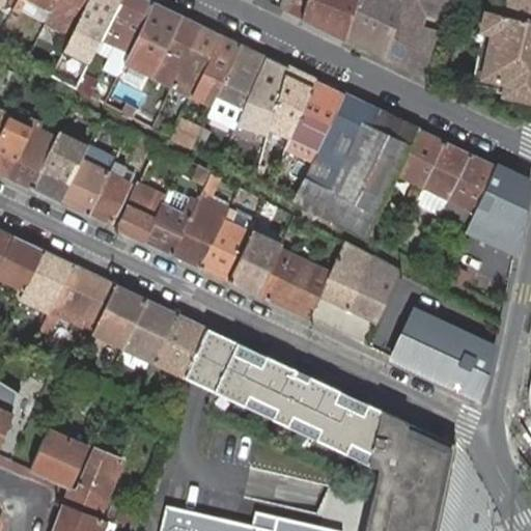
[(10,0),(3,16),(9,20),(11,16),(19,0),(10,0)]
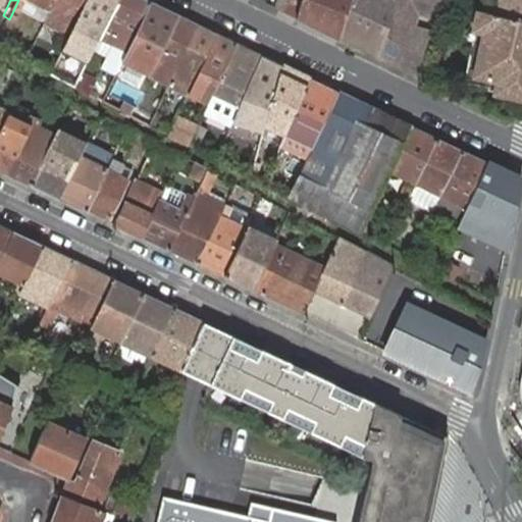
[(28,0),(27,0),(18,0),(11,15),(18,18),(28,0)]
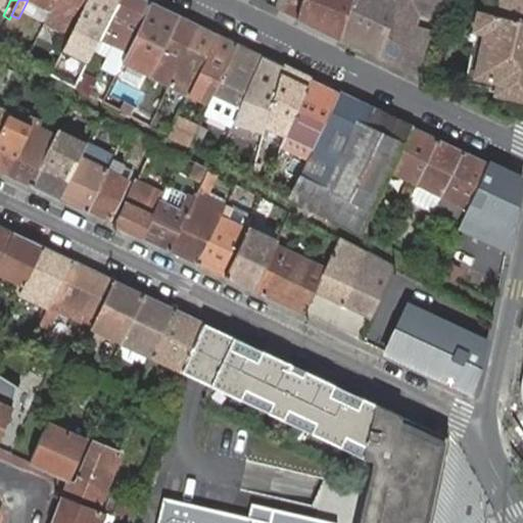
[(55,0),(27,0),(28,0),(50,11),(51,7),(55,0)]
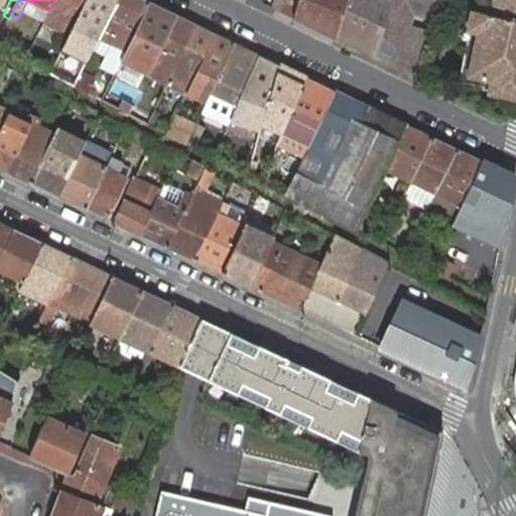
[(85,0),(54,0),(50,7),(49,11),(42,23),(69,35),(76,20),(85,0)]
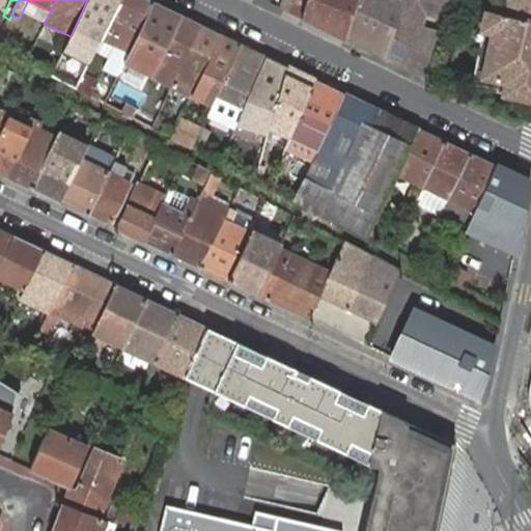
[(119,0),(87,0),(78,21),(71,36),(67,43),(93,55),(95,50),(101,39),(119,0)]
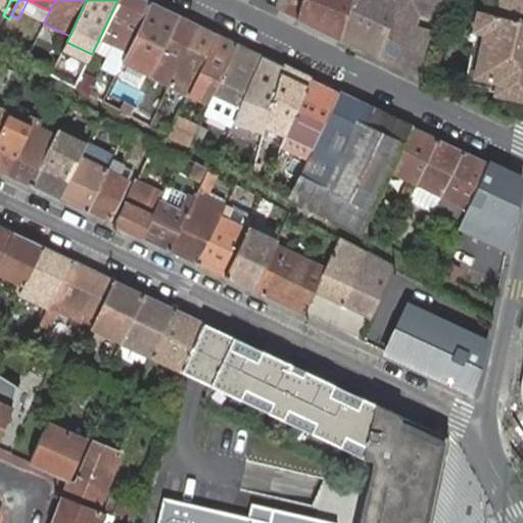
[(152,2),(146,0),(117,0),(99,39),(127,53),(128,51),(152,2)]
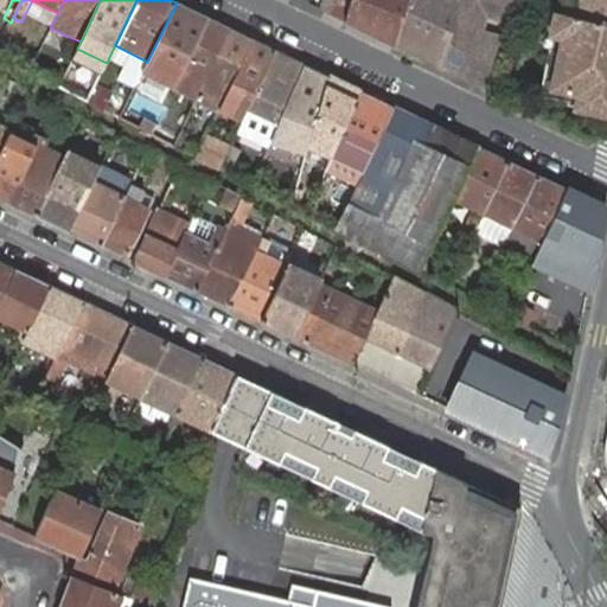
[(323,0),(320,8),(345,20),(350,0),(323,0)]
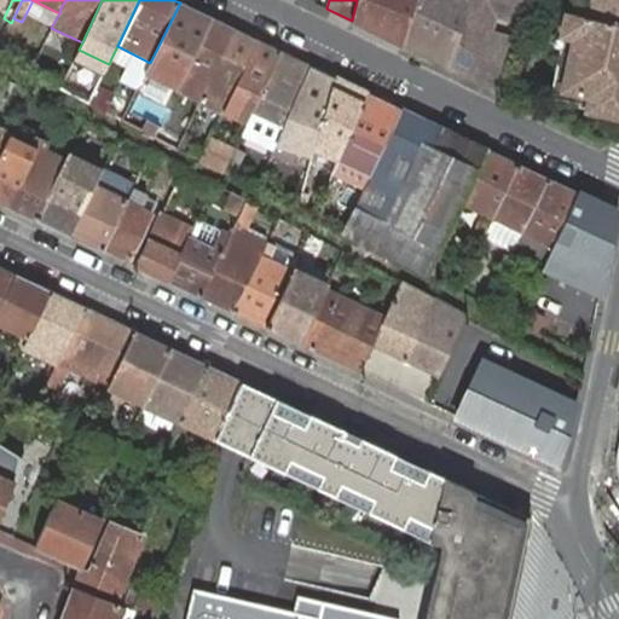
[(415,0),(357,0),(352,21),(403,47),(415,3),(415,0)]
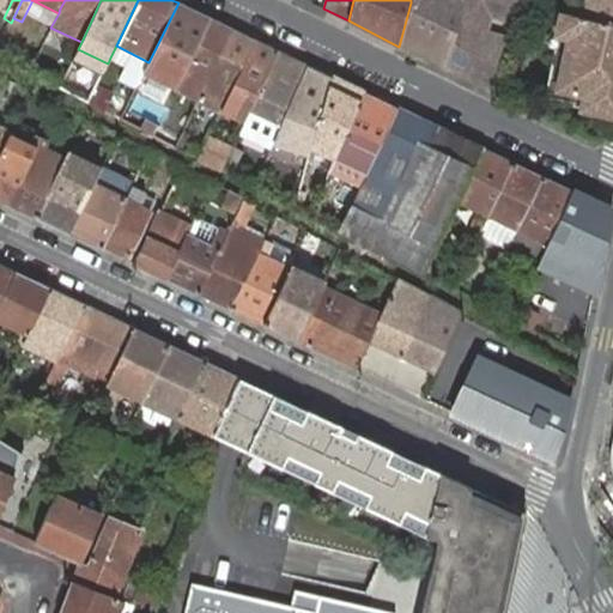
[(411,0),(411,2),(399,47),(447,68),(465,0),(411,0)]
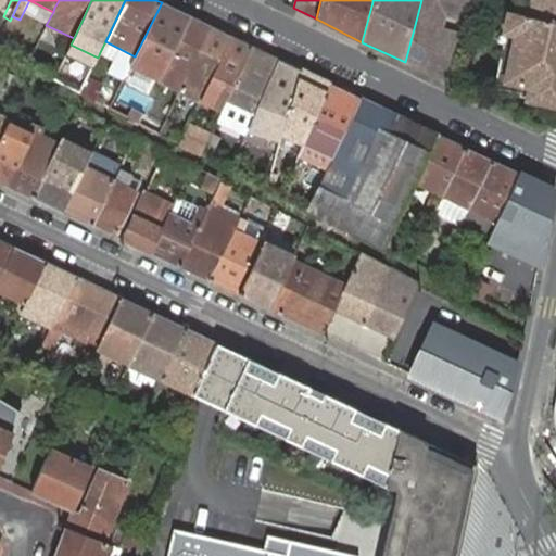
[(421,0),(405,62),(447,83),(460,37),(440,30),(444,13),(465,20),(470,1),(470,0),(421,0)]
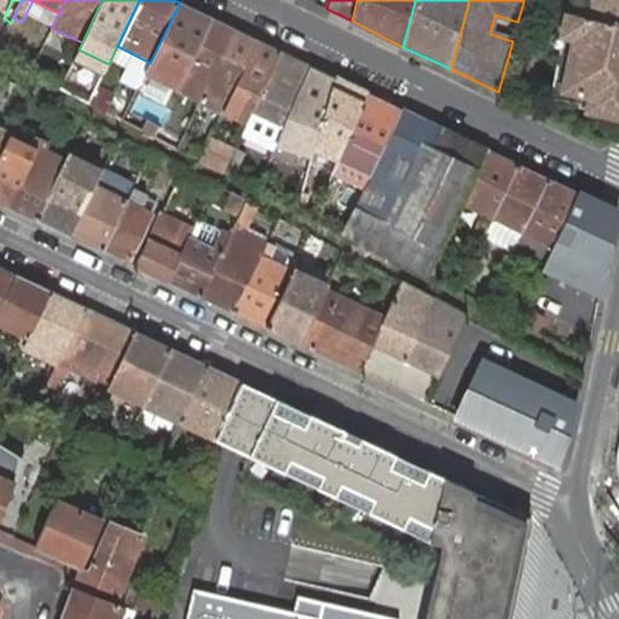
[(618,0),(600,0),(596,18),(618,24),(618,0)]
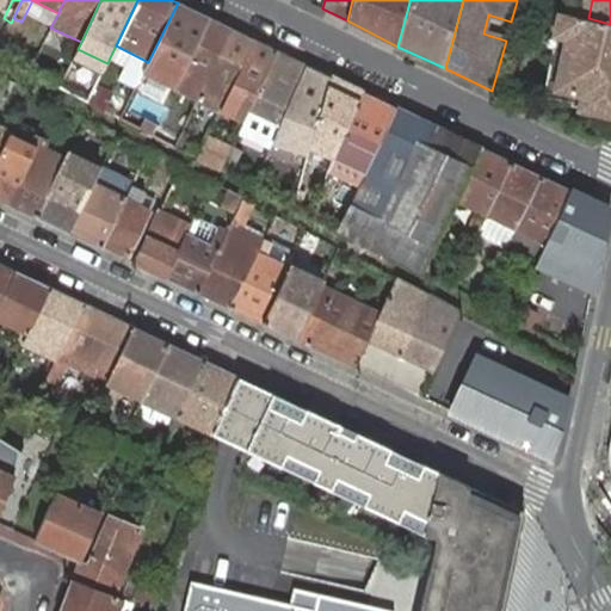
[(148,62),(143,73),(177,88),(183,75),(210,19),(178,2),(149,60),(148,62)]
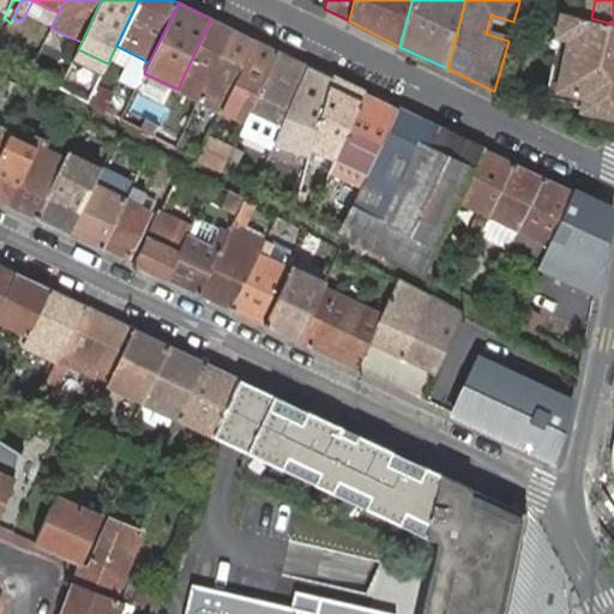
[(613,114),(613,24),(591,18),(565,12),(559,35),(546,97),(575,103),(573,107),(613,114)]
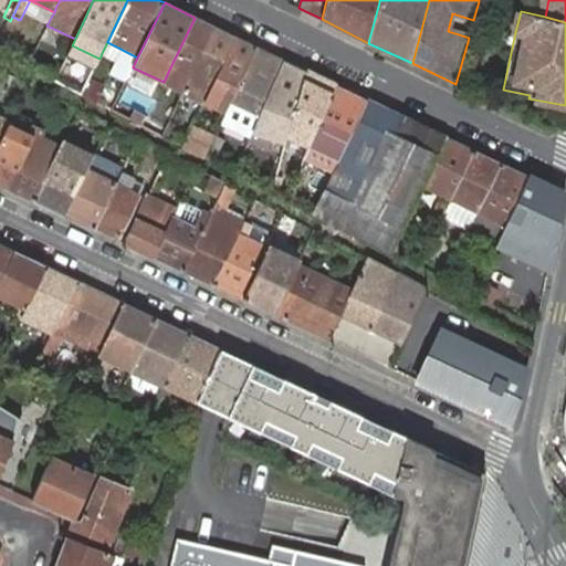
[(216,28),(195,18),(169,70),(164,82),(170,85),(168,93),(176,96),(177,95),(181,97),(216,28)]
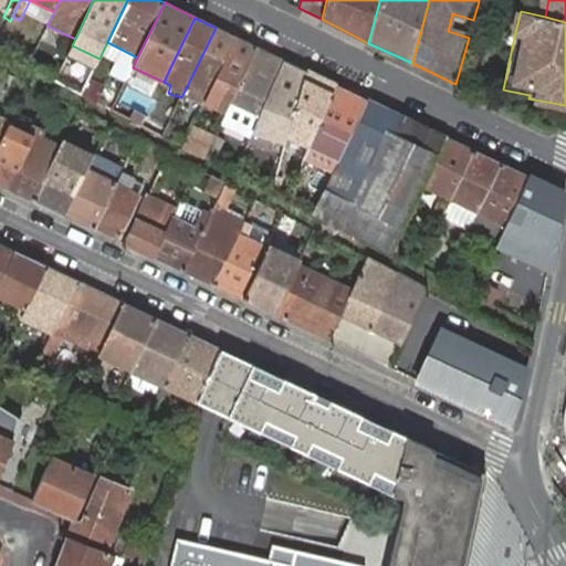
[(236,38),(216,28),(181,97),(186,100),(189,94),(203,102),(210,90),(236,38)]
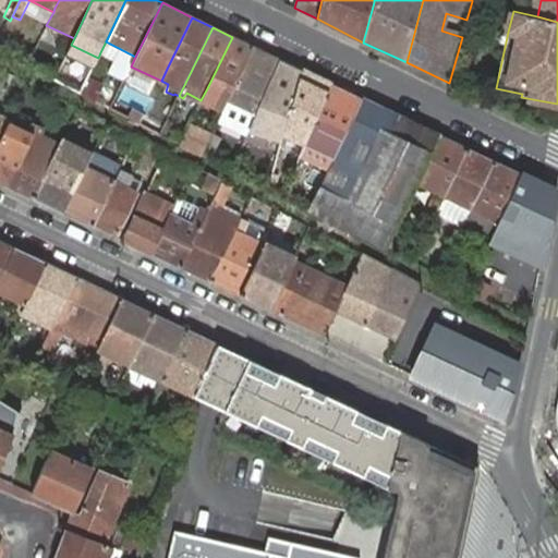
[(254,47),(232,37),(207,88),(214,91),(216,87),(221,89),(213,109),(221,112),(254,47)]
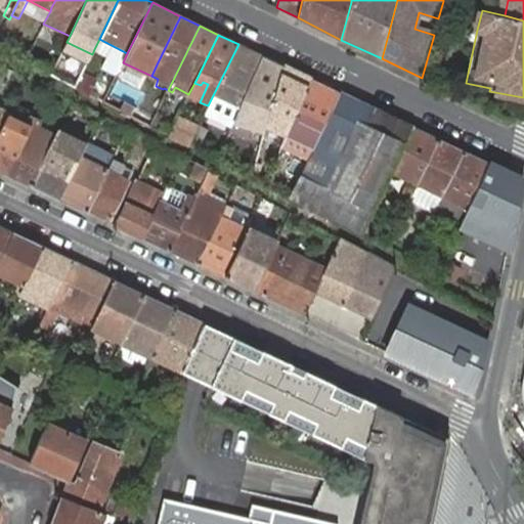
[(127,53),(99,39),(94,49),(122,63),(127,53)]
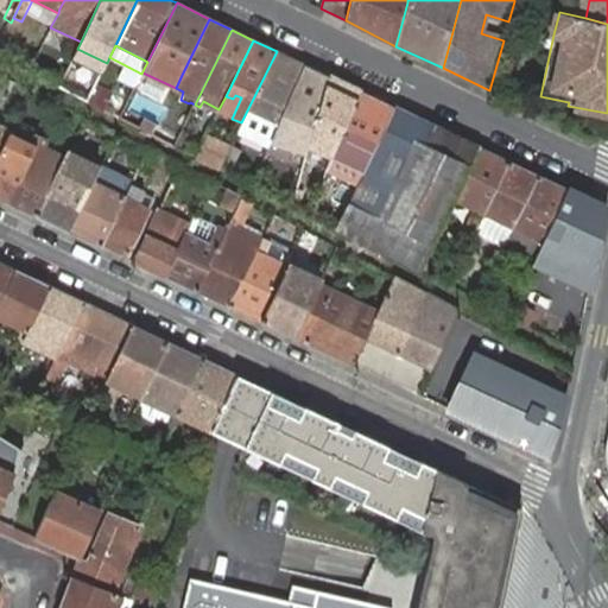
[(305,64),(277,51),(241,122),(251,127),(258,112),(271,118),(265,132),(273,135),(277,126),(285,108),(305,64)]
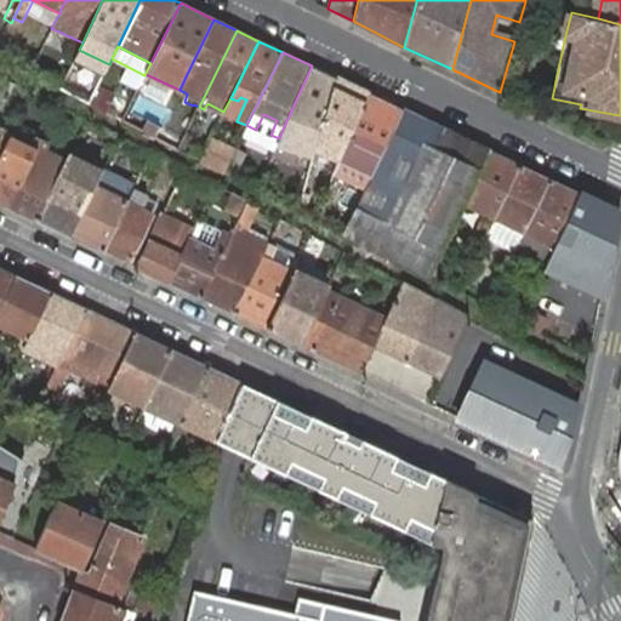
[(336,78),(312,66),(291,110),(283,129),(317,143),(322,126),(336,78)]
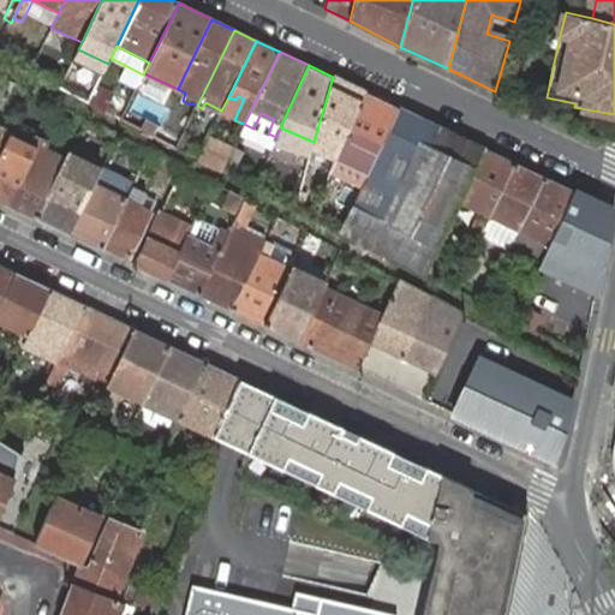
[(338,151),(366,93),(333,77),(318,125),(314,142),(321,144),(338,151)]
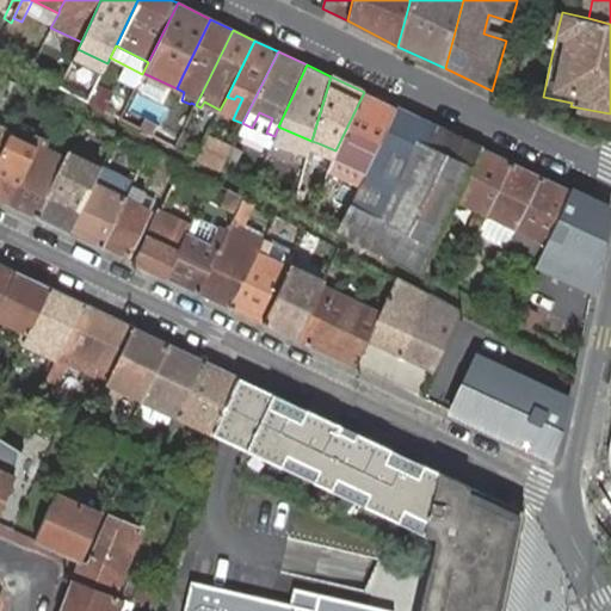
[(65,78),(59,90),(88,103),(93,90),(65,78)]
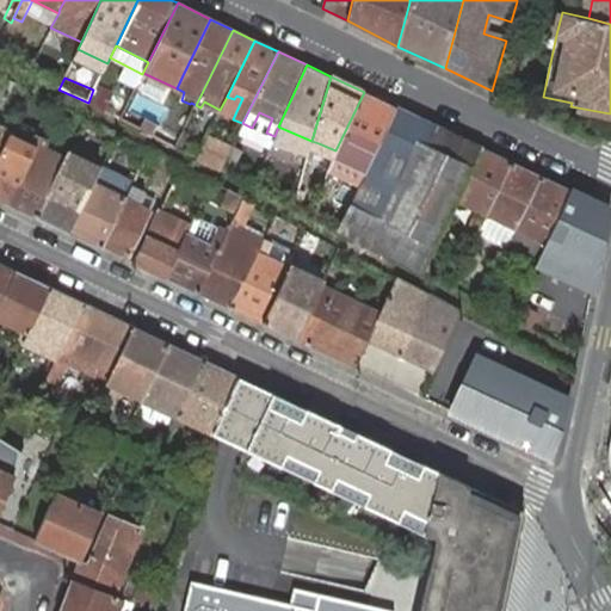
[(98,86),(90,104),(119,116),(127,100),(98,86)]
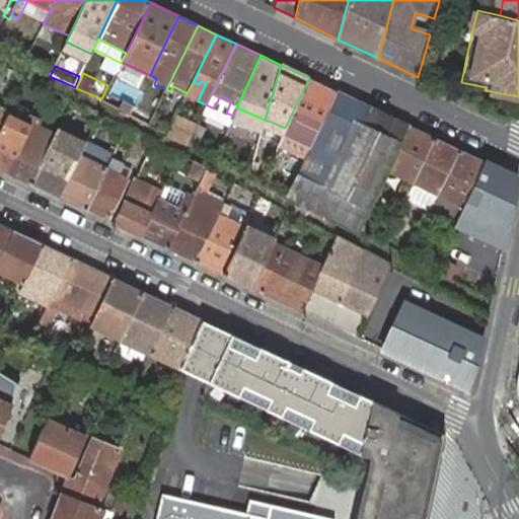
[(308,150),(337,91),(309,78),(285,128),(283,131),(300,138),(297,145),(308,150)]
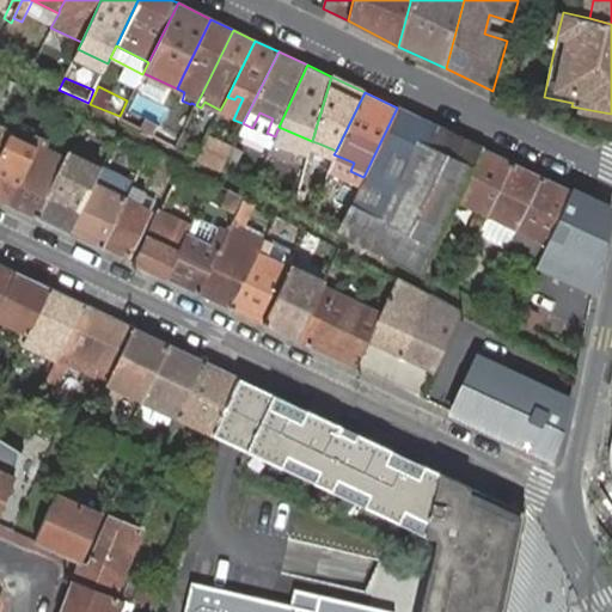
[(483,148),(397,108),(363,177),(341,226),(423,271),(457,200),(459,201),(483,148)]
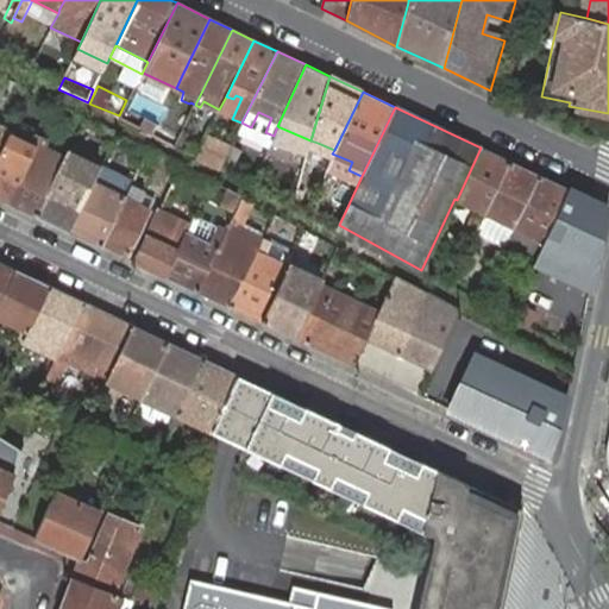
[(163,115),(154,133),(175,145),(183,127),(163,115)]
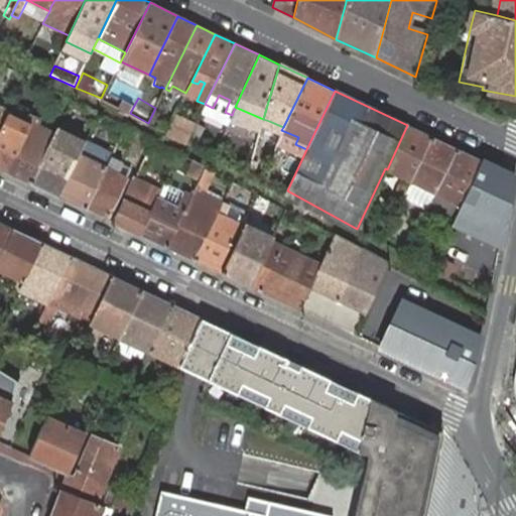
[(0,130),(8,113),(5,112),(6,109),(0,106),(0,130)]
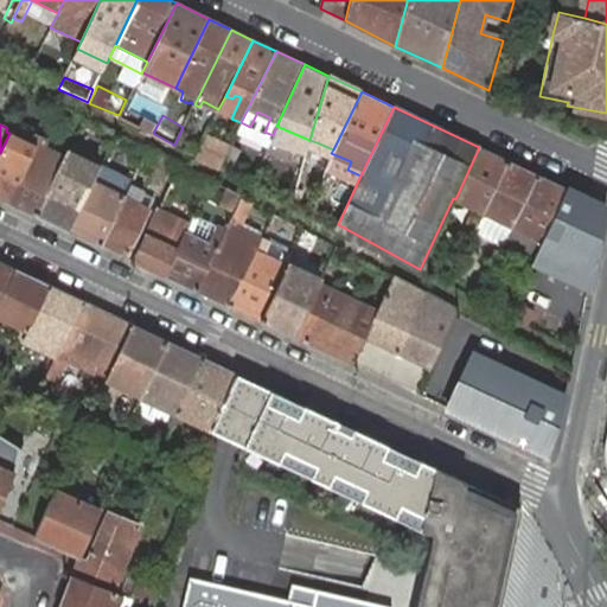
[(0,197),(10,203),(42,139),(33,135),(30,141),(11,133),(10,133),(0,153),(0,197)]
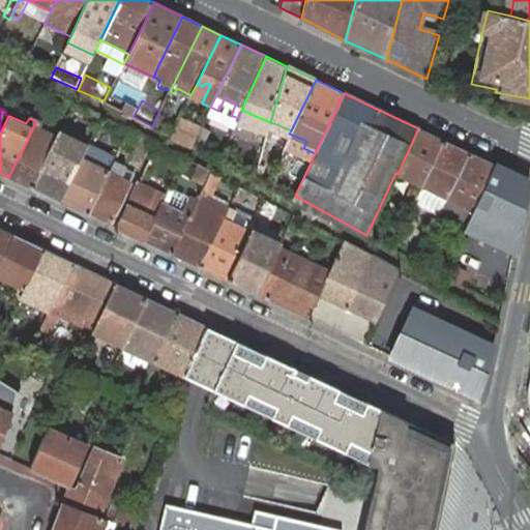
[(187,116),(178,137),(190,142),(200,122),(187,116)]
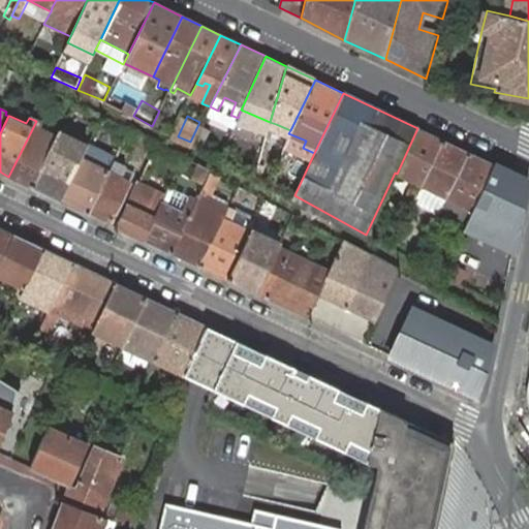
[(212,123),(205,120),(193,144),(200,148),(212,123)]
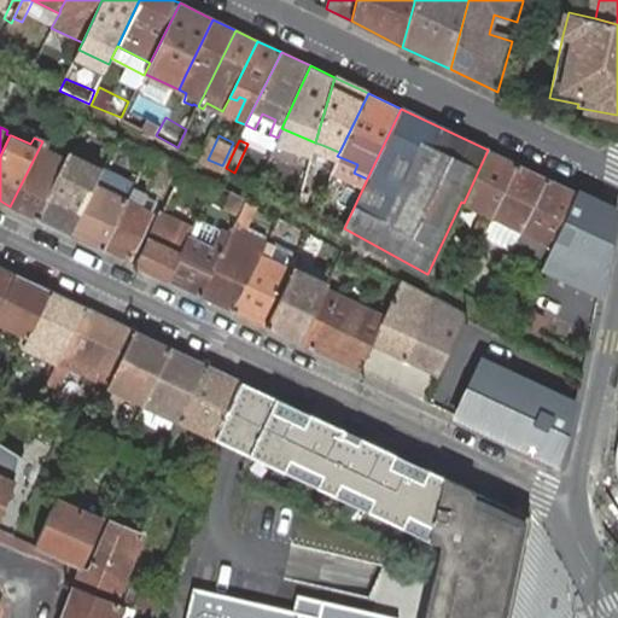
[(10,207),(39,220),(65,161),(46,151),(48,144),(42,141),(10,207)]
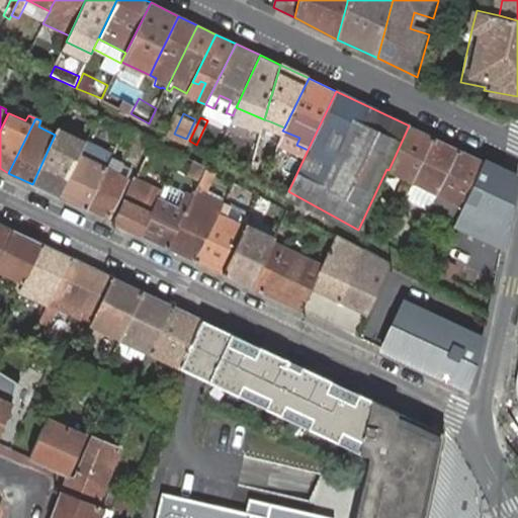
[(263,125),(260,135),(279,143),(282,131),(284,127),(270,121),(264,119),(263,125)]
